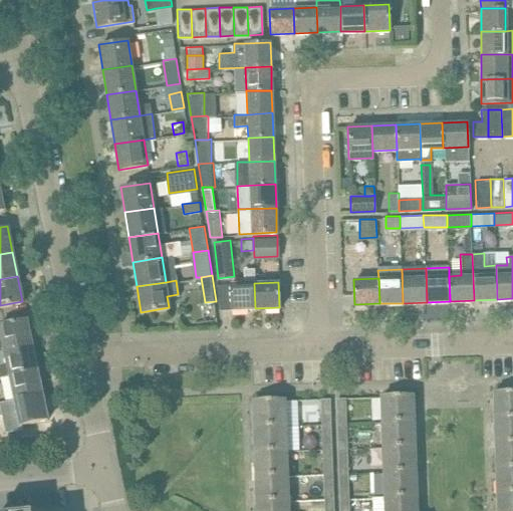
[(255,308),(254,283),(230,284),(231,309),(255,308)]
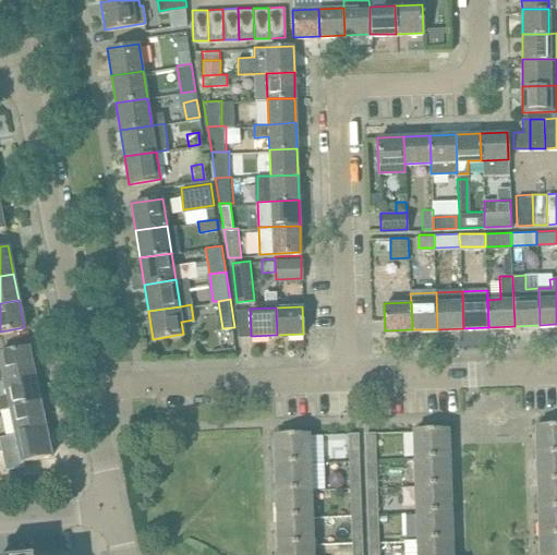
[(28,346),(0,351),(0,379),(34,373),(28,346)]
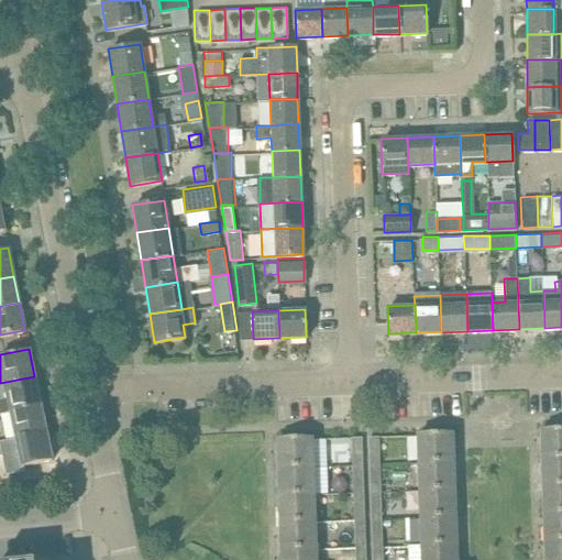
[(34,376),(0,383),(0,412),(10,409),(40,404),(34,376)]
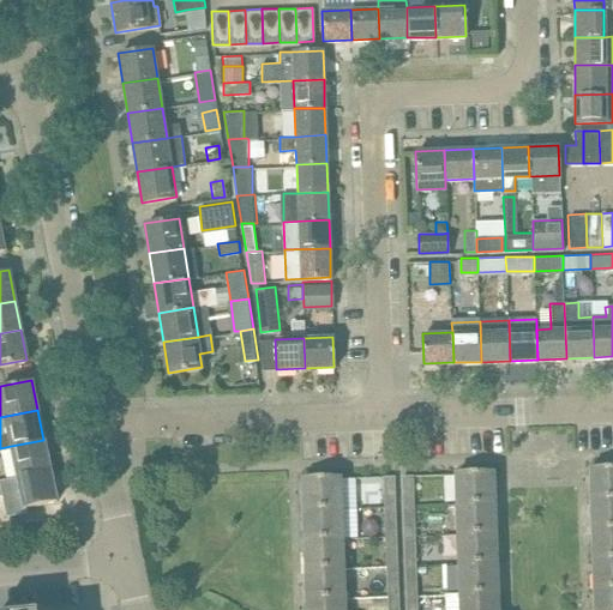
[(49,469),(43,440),(11,446),(17,476),(49,469)]
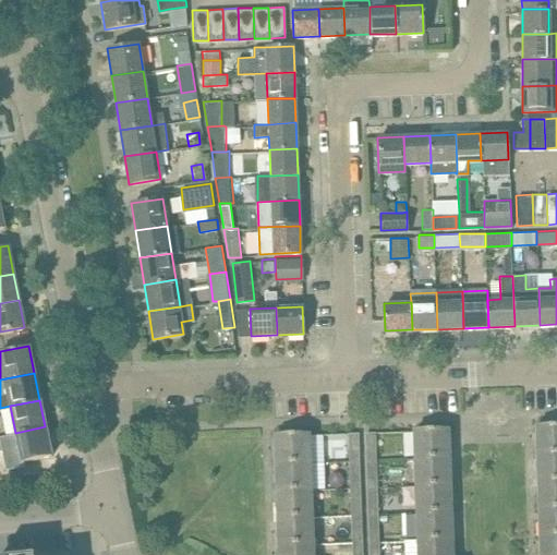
[(536,453),(556,451),(556,424),(535,425),(536,453)]
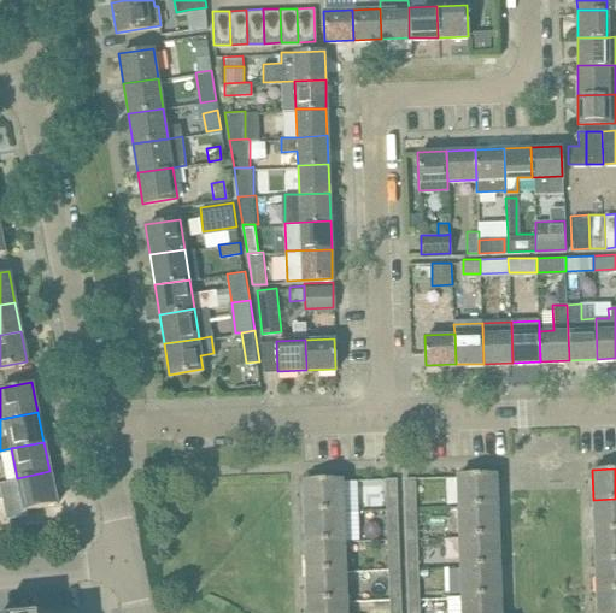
[(50,471),(17,478),(0,482),(0,487),(3,495),(7,517),(25,513),(24,508),(57,501),(50,471)]
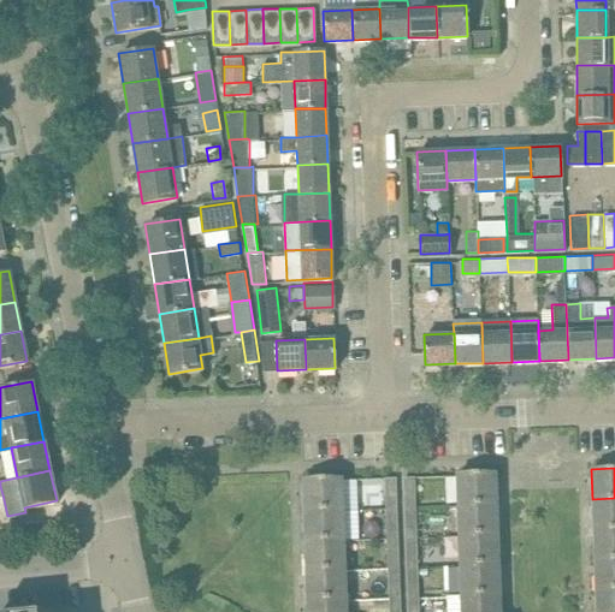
[(457,504),(496,503),(495,473),(456,474),(457,504)]
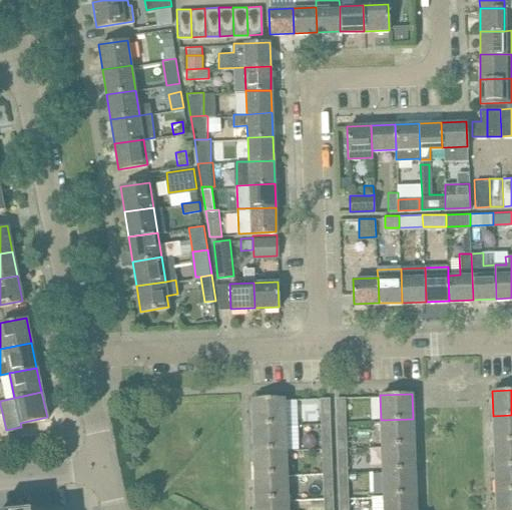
[(336,422),(345,421),(344,396),(335,397),(336,422)]
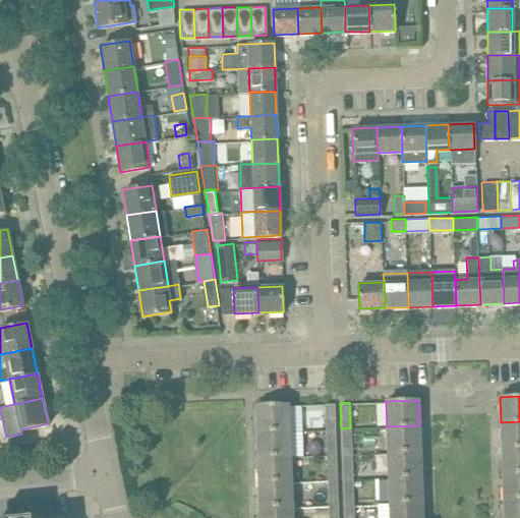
[(326,428),(335,428),(334,403),(325,403),(326,428)]
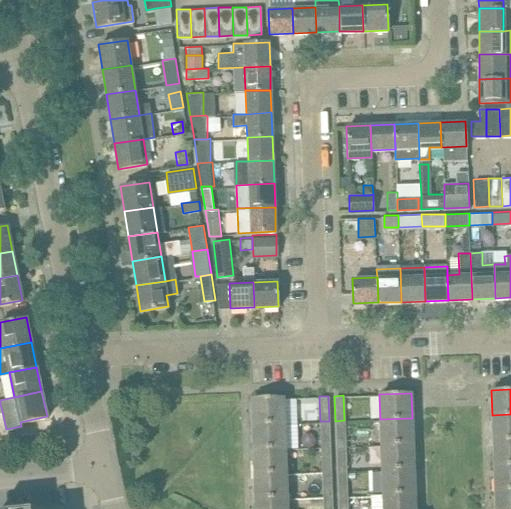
[(252,424),(284,422),(283,397),(251,398),(252,424)]
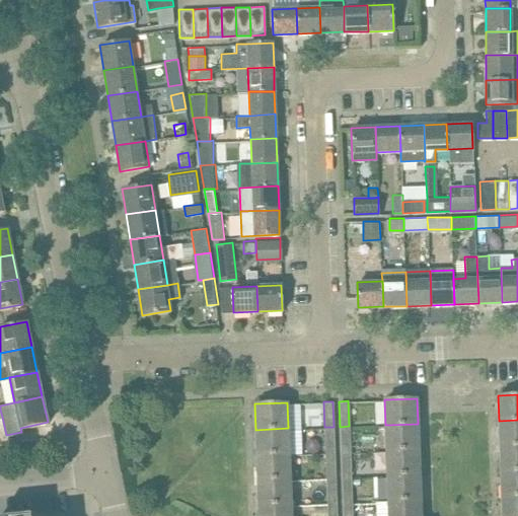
[(517,420),(499,421),(500,446),(517,445),(517,420)]
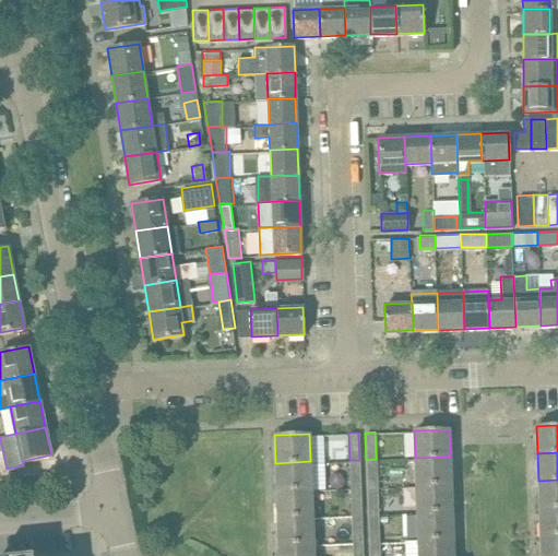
[(450,457),(415,458),(416,485),(451,484),(450,457)]
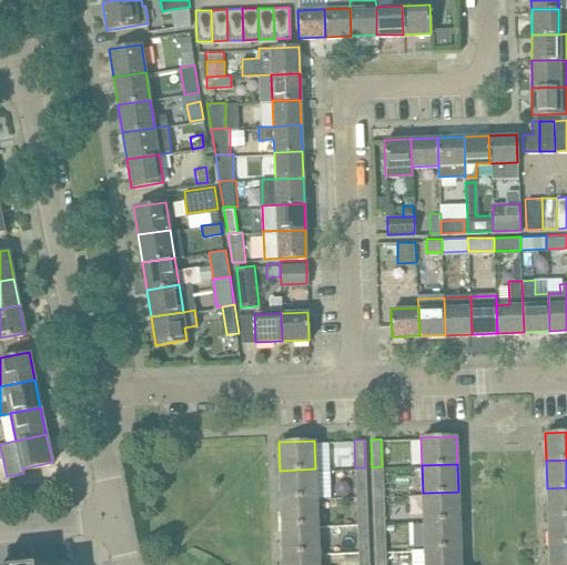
[(382,466),(372,467),(373,495),(383,494),(382,466)]
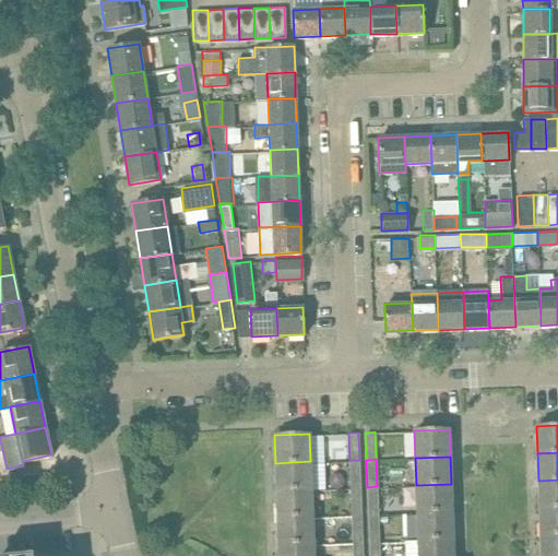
[(359,460),(349,460),(351,487),(360,487),(359,460)]
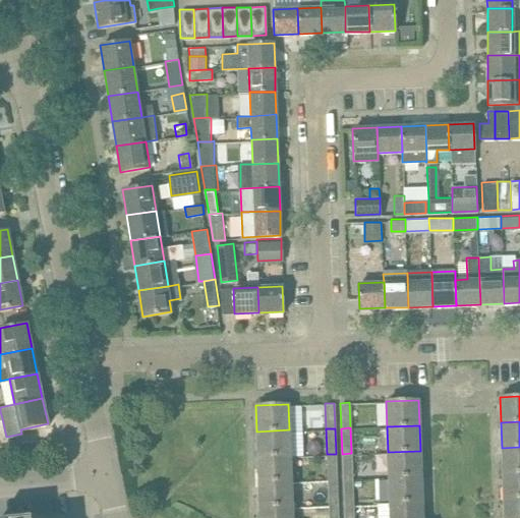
[(290,455),(289,429),(256,432),(257,457),(290,455)]
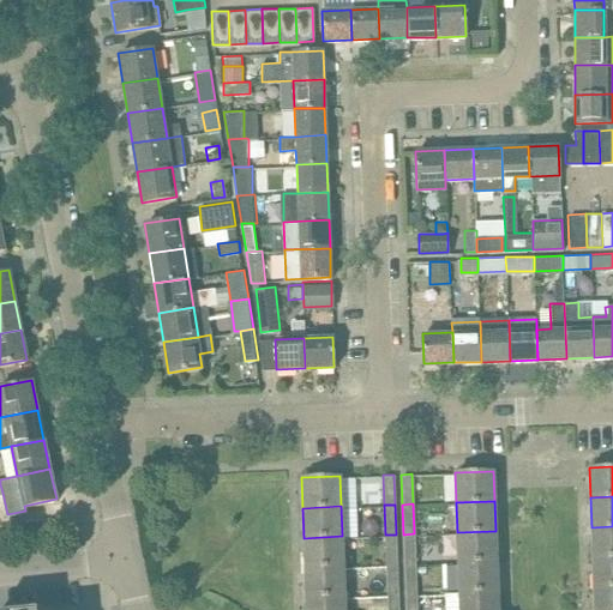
[(612,556),(612,526),(592,527),(593,557),(612,556)]
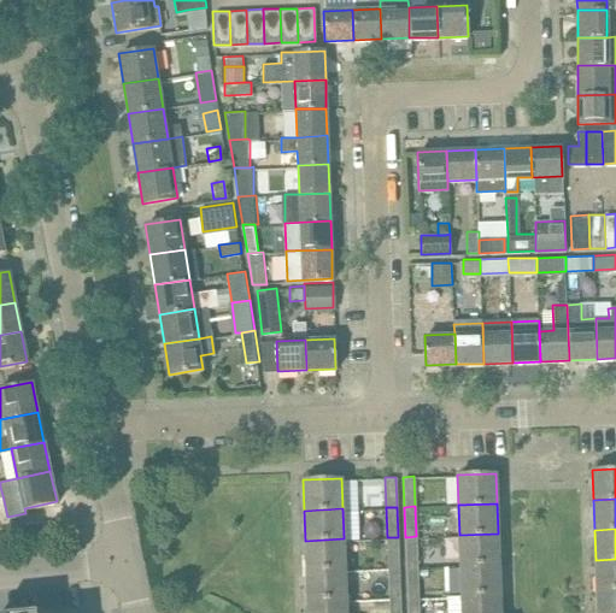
[(498,534),(459,535),(459,565),(499,564),(498,534)]
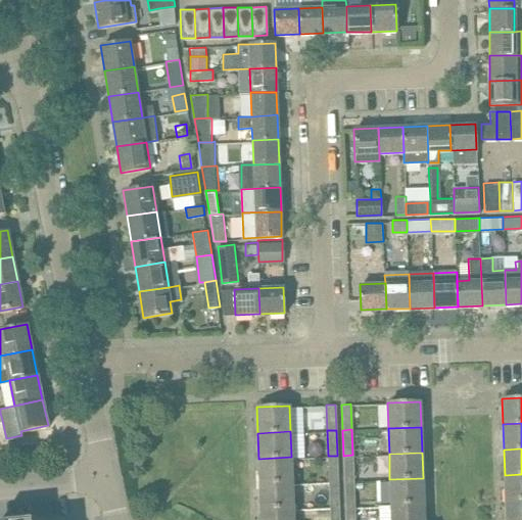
[(359,455),(352,455),(343,456),(344,481),(353,480),(360,480),(359,455)]
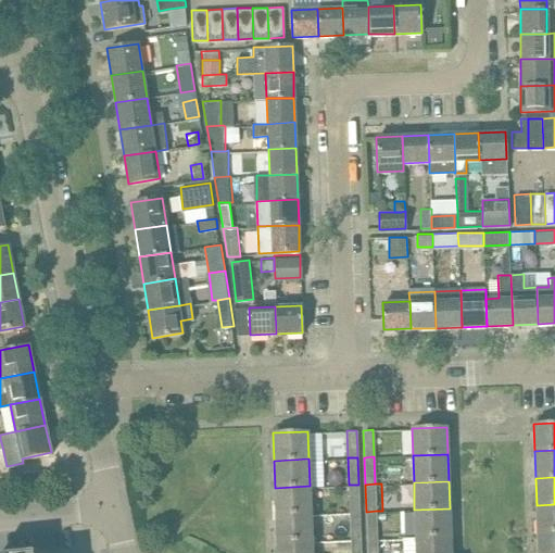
[(358,485),(349,485),(349,512),(360,512),(358,485)]
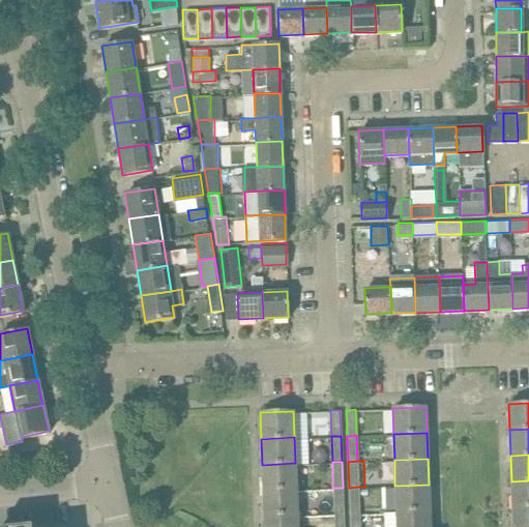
[(296,490),(295,463),(262,465),(263,491),(296,490)]
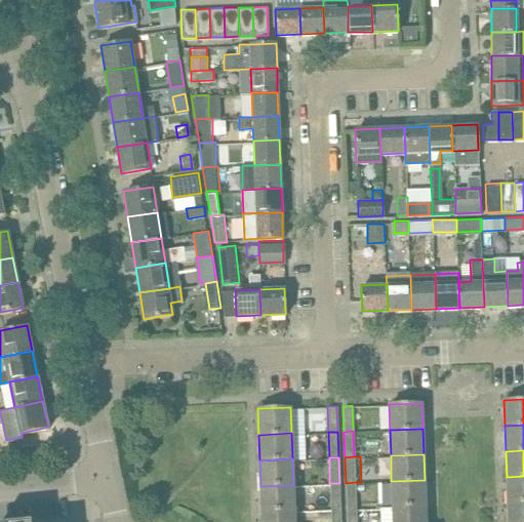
[(523,476),(507,477),(507,503),(523,502),(523,476)]
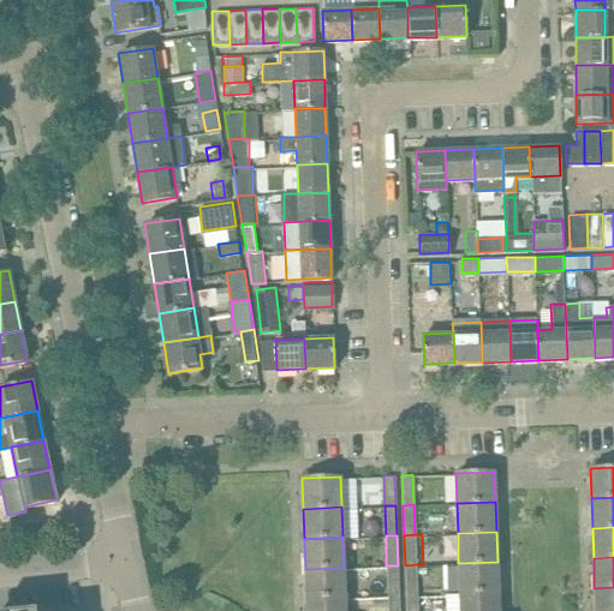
[(498,562),(458,563),(459,593),(499,592),(498,562)]
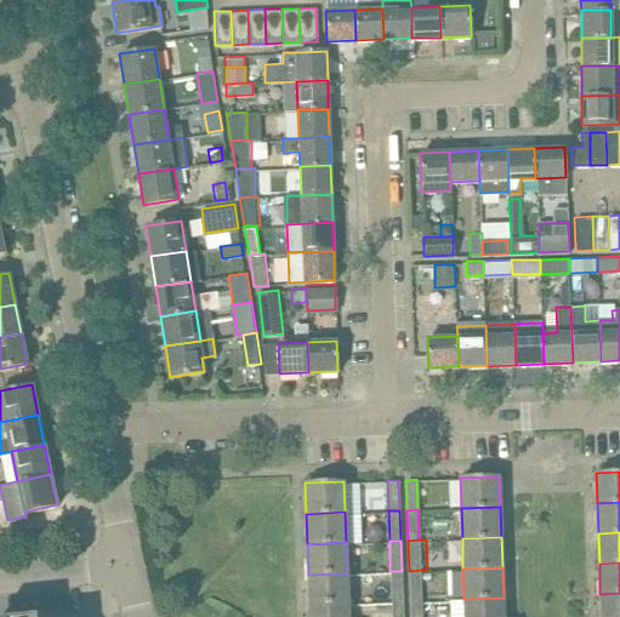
[(420,570),(409,571),(409,601),(421,600),(420,570)]
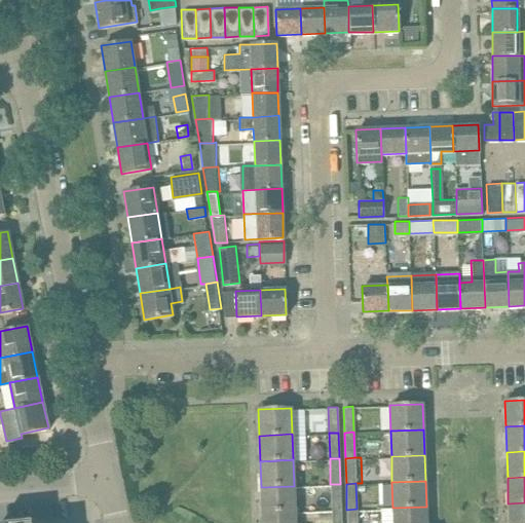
[(340,484),(330,484),(331,510),(341,510),(340,484)]
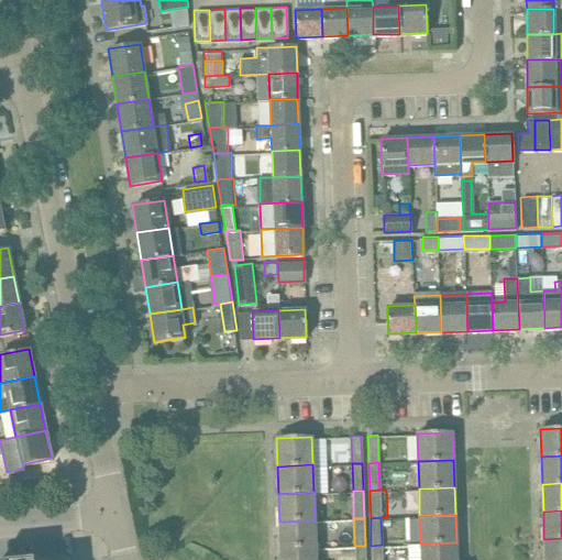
[(316,548),(315,520),(279,522),(281,549),(316,548)]
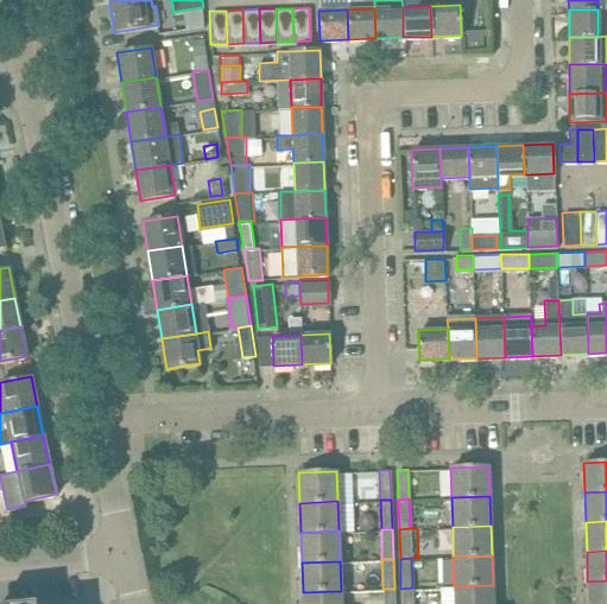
[(606,603),(606,580),(587,582),(588,603),(606,603)]
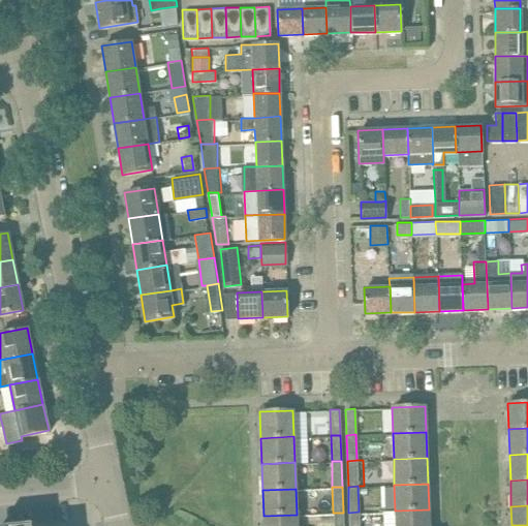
[(429,525),(429,509),(395,511),(395,525),(429,525)]
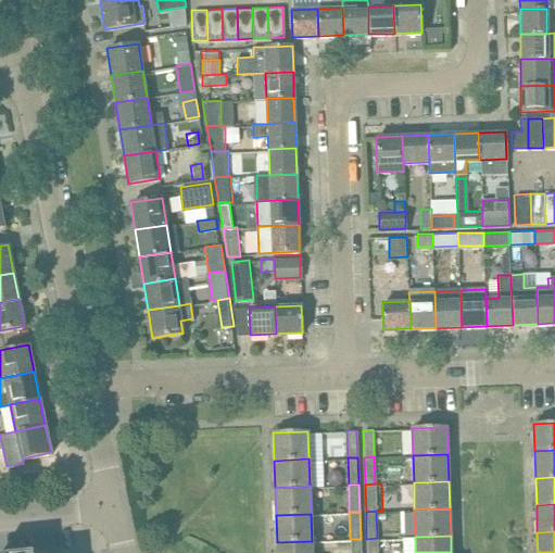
[(377,552),(377,538),(366,539),(366,552),(377,552)]
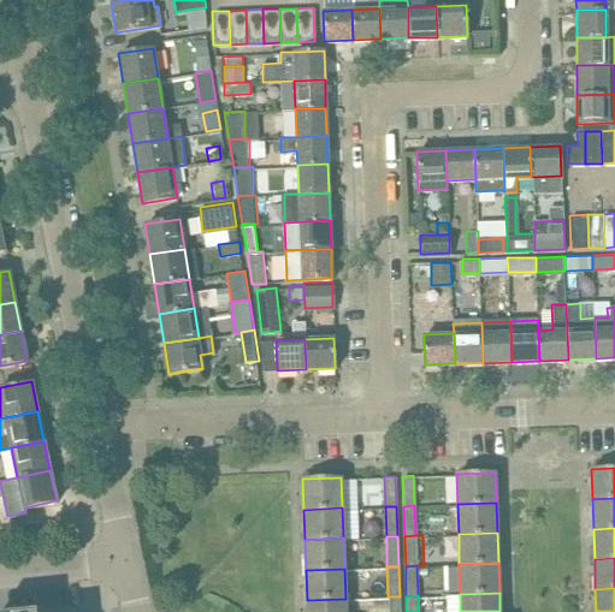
[(400,611),(400,596),(388,596),(388,611),(400,611)]
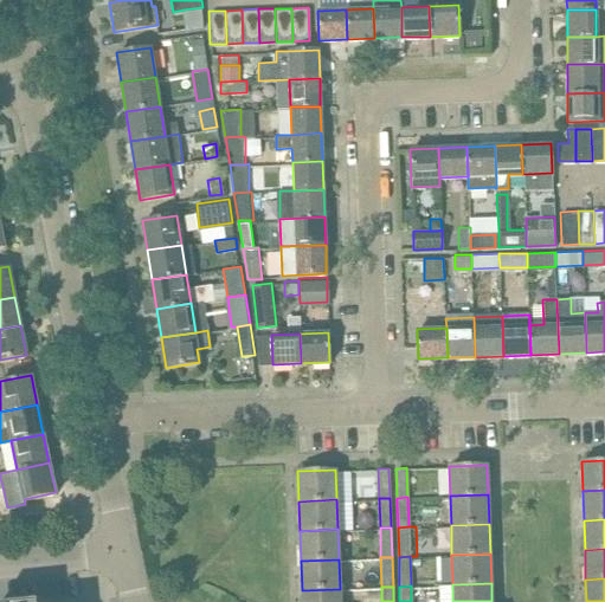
[(340,601),(340,589),(302,590),(301,601),(340,601)]
